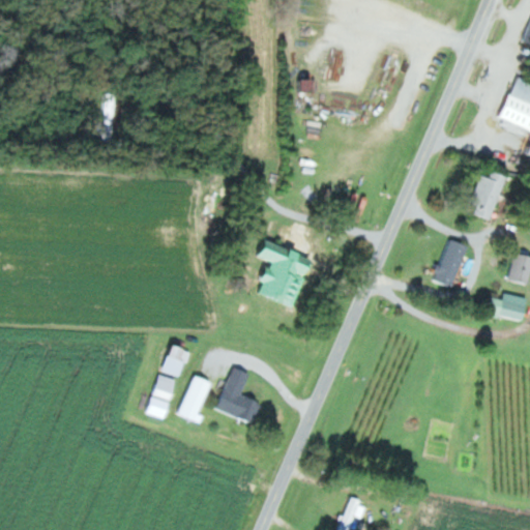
[(529,16),(527,16),(519,42),(529,46),(529,16)]
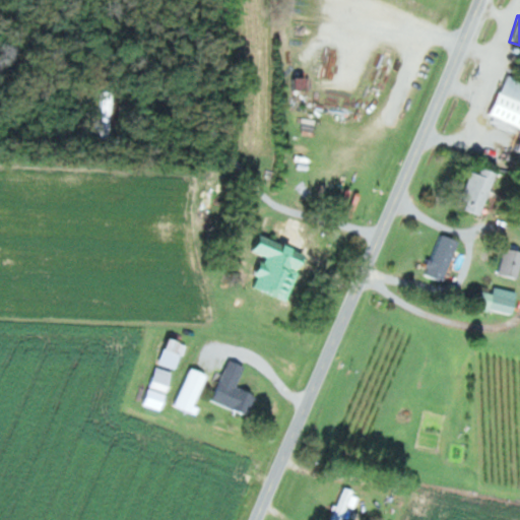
[(519,81),(501,75),(485,119),(516,130),(509,150),(519,153),(519,81)]
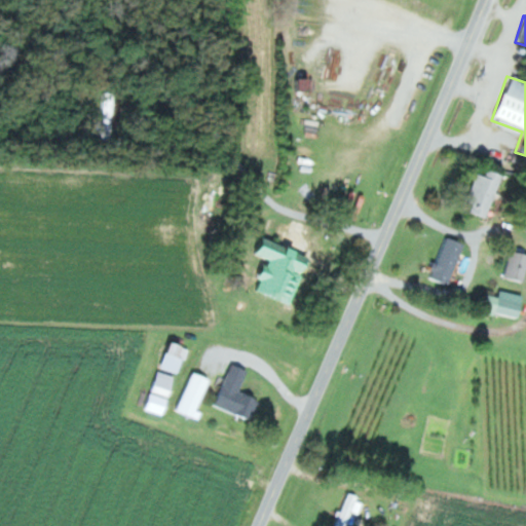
[(299,94),(315,94),(315,80),(299,80),(299,94)]
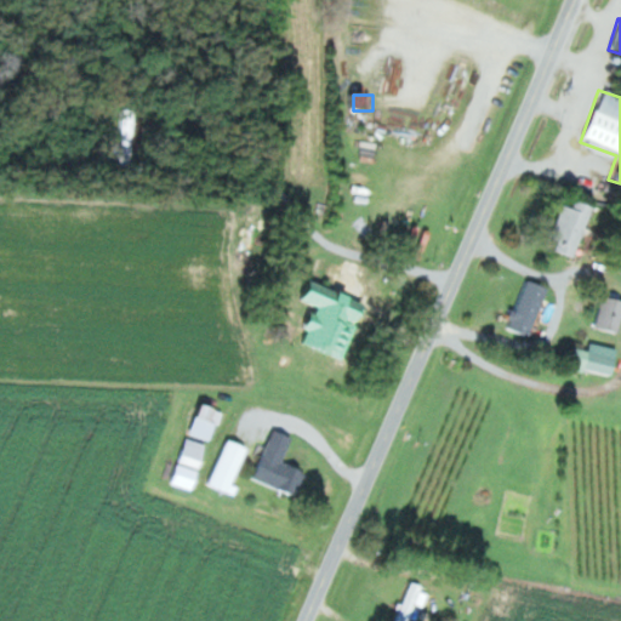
[(136,108),(119,108),(119,166),(136,166),(136,108)]
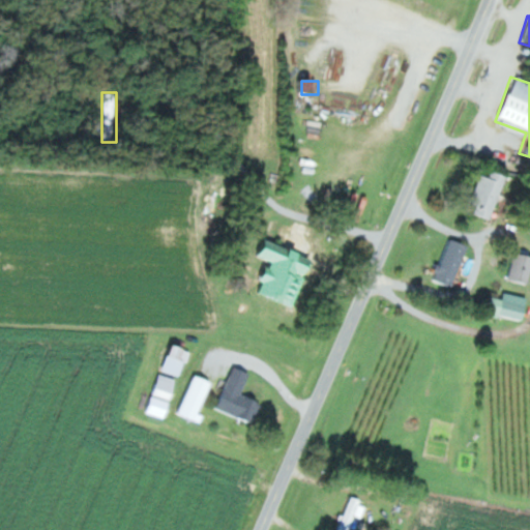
[(476,175),(464,212),(486,221),(501,176),(487,171),(483,177),(476,175)]
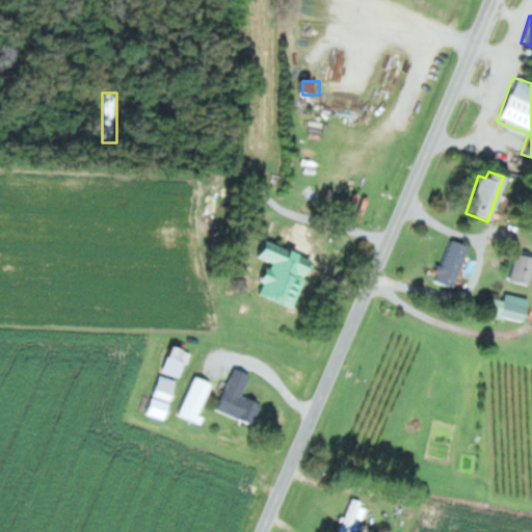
[(466,246),(447,240),(433,283),(451,289),(466,246)]
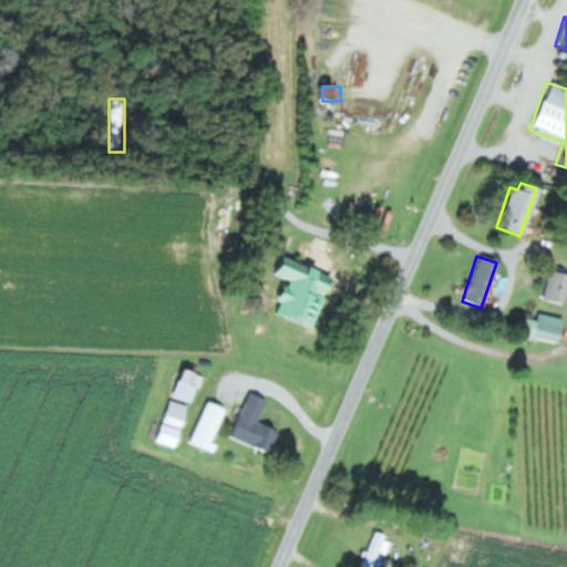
[(566,302),(566,274),(544,275),(544,303),(566,302)]
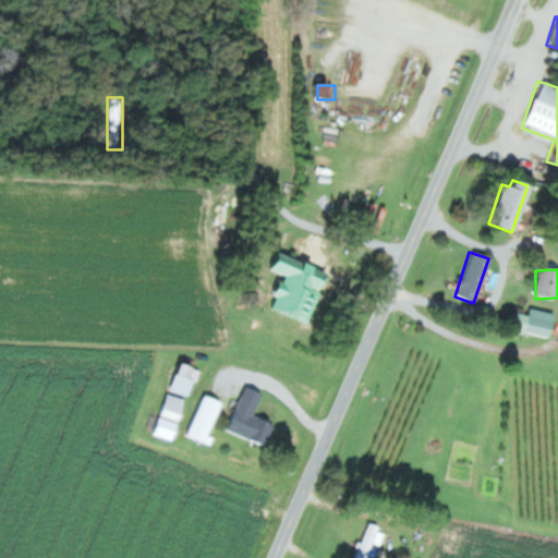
[(324,288),(282,273),(270,306),(312,320),(324,288)]
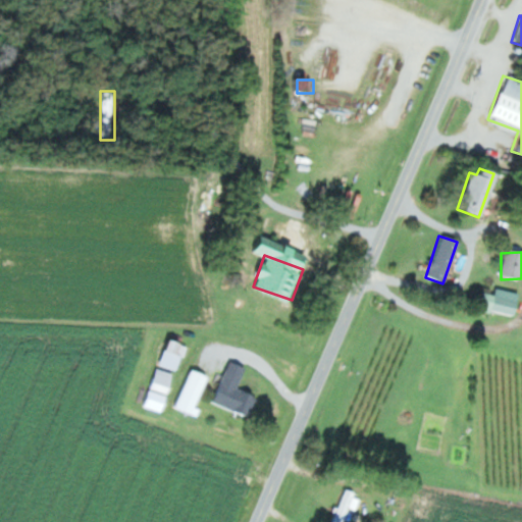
[(476,310),(512,315),(515,293),(493,290),(492,296),(478,294),(476,310)]
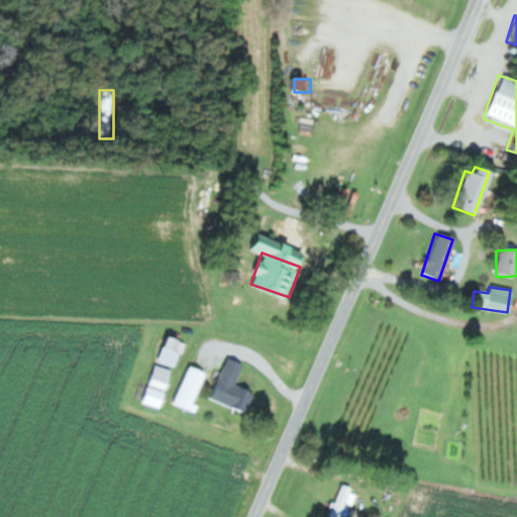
[(179,367),(186,340),(169,335),(161,362),(179,367)]
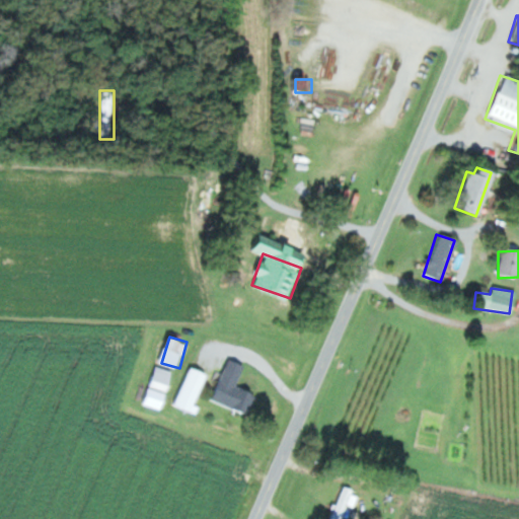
[(252,413),(258,392),(239,387),(246,364),(229,359),(216,401),(252,413)]
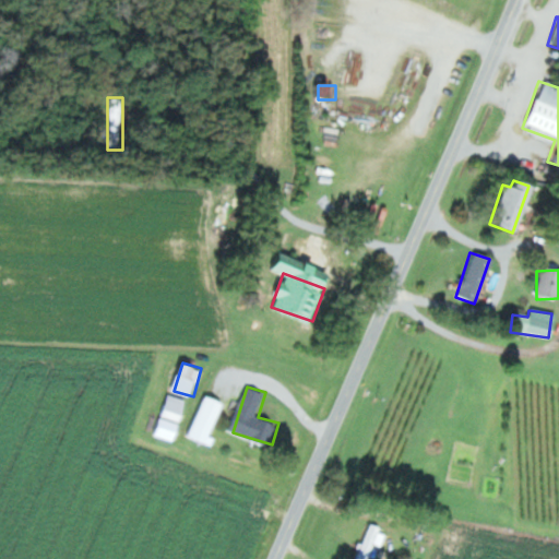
[(155,436),(176,442),(189,401),(168,394),(155,436)]
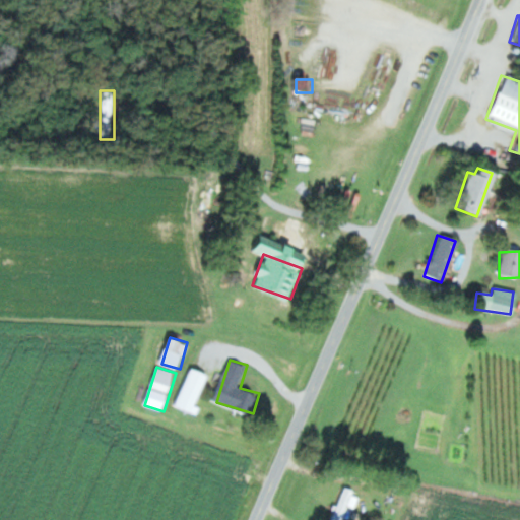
[(178,406),(194,413),(211,375),(194,368),(178,406)]
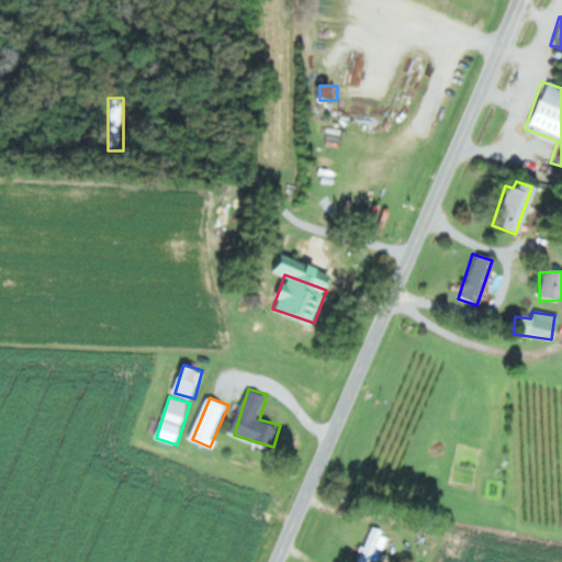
[(358,561),(371,561),(384,530),(373,526),(358,561)]
